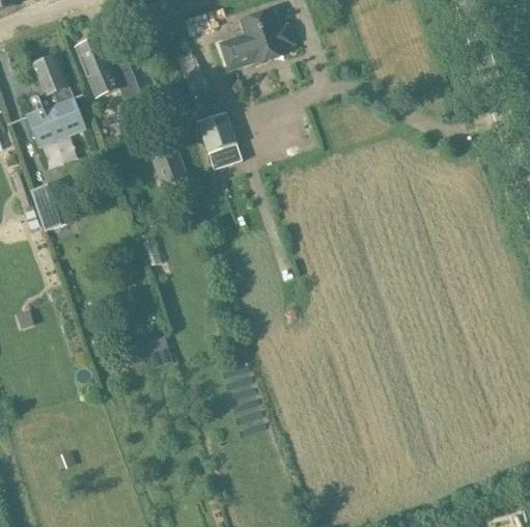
[(0,0),(0,8),(9,4),(10,4),(16,2),(15,0),(0,0)]
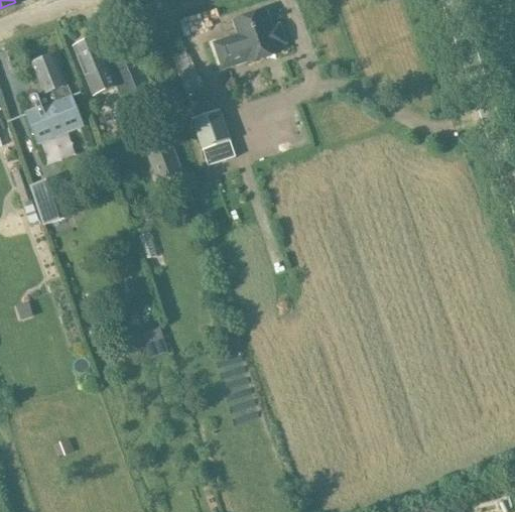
[(264,9),(234,19),(238,33),(214,41),(222,67),(247,58),(248,61),(278,51),(276,44),(284,41),(278,23),(270,26),(264,9)]
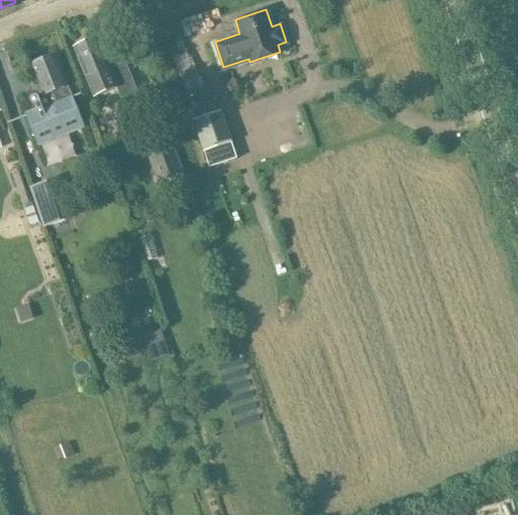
[(142,101),(128,67),(125,59),(108,65),(96,35),(73,45),(86,77),(92,95),(117,86),(126,107),(142,101)]
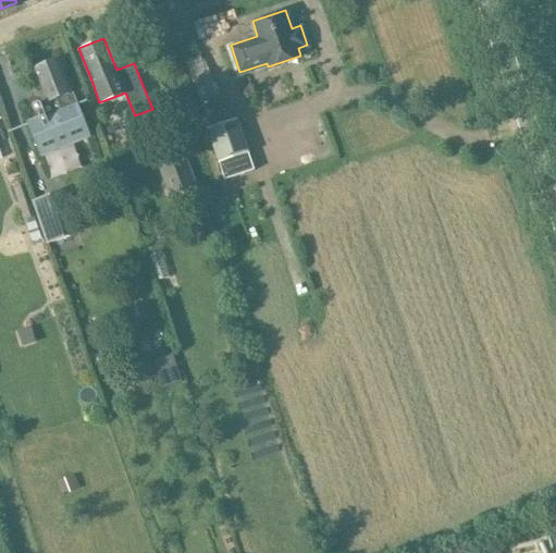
[(72,90),(71,90),(57,57),(34,66),(46,97),(48,100),(41,103),(40,101),(38,100),(33,102),(32,105),(34,109),(36,110),(38,110),(39,113),(25,119),(36,145),(86,125),(72,90)]
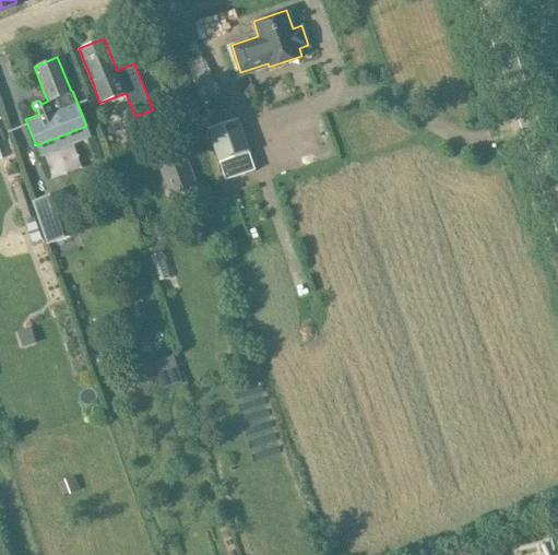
[(216,162),(220,161),(225,177),(254,167),(238,116),(205,127),(216,162)]
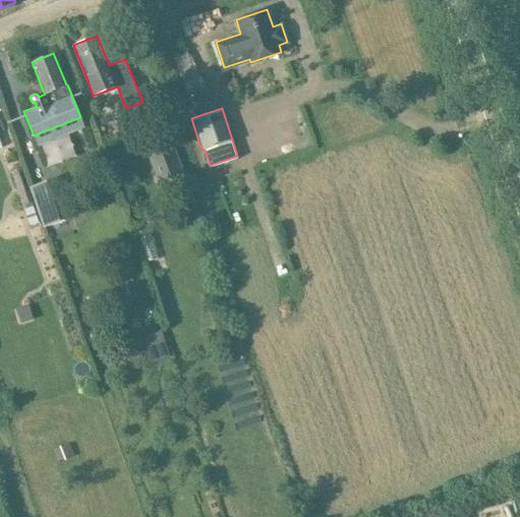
[(184,171),(170,135),(143,146),(158,181),(184,171)]
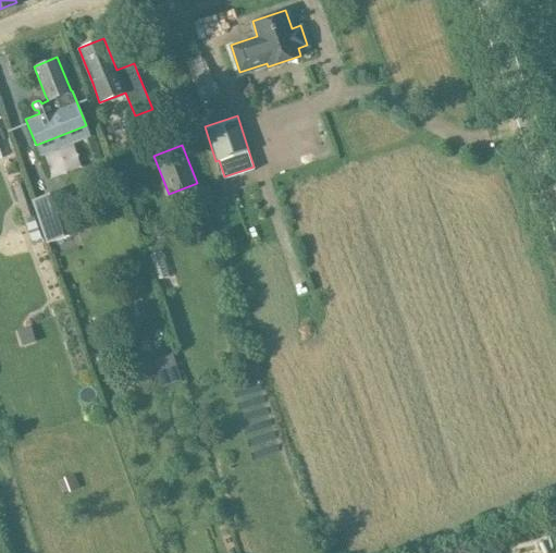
[(32,199),(46,242),(74,232),(59,189),(32,199)]
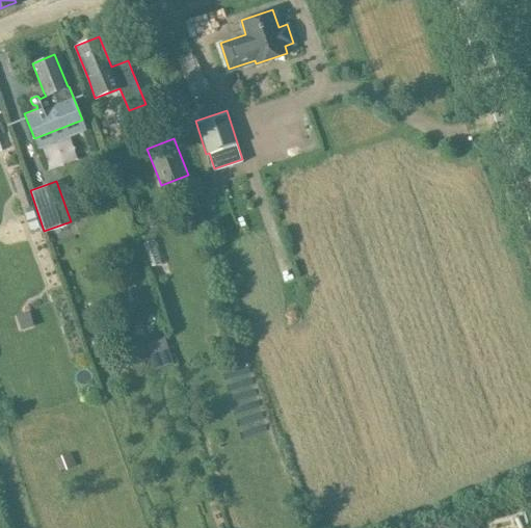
[(148,342),(156,366),(169,361),(162,337),(148,342)]
